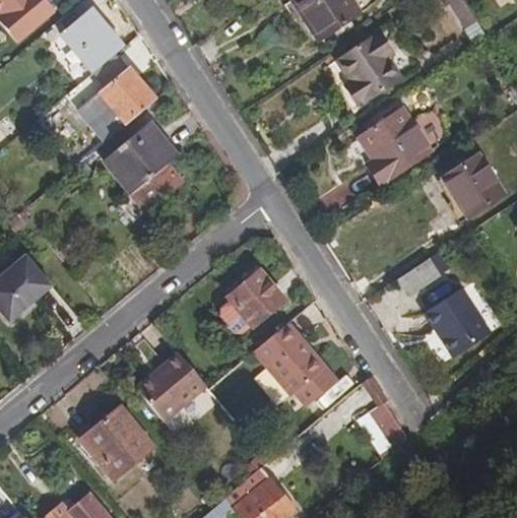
[(0,0),(0,16),(18,39),(52,12),(43,0),(0,0)]
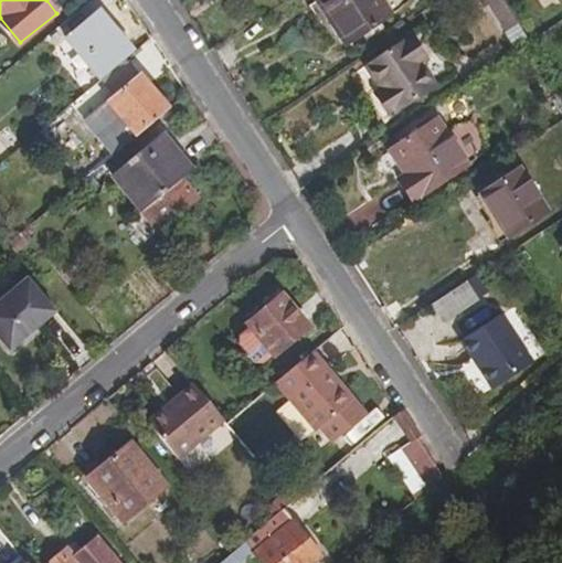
[(377,24),(389,16),(379,0),(315,0),(343,45),(360,34),(377,24)]
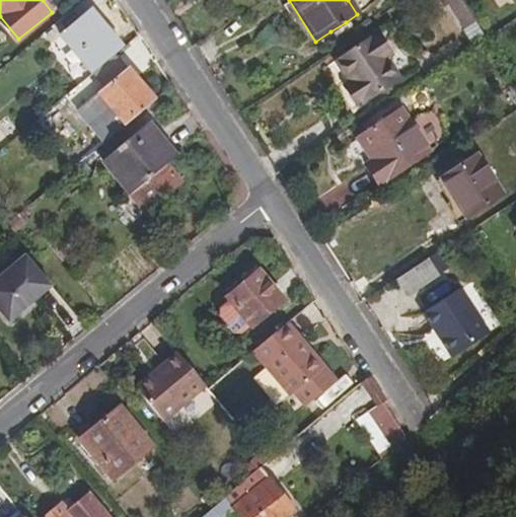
[(485,33),(464,2),(463,0),(448,0),(474,40),(485,33)]
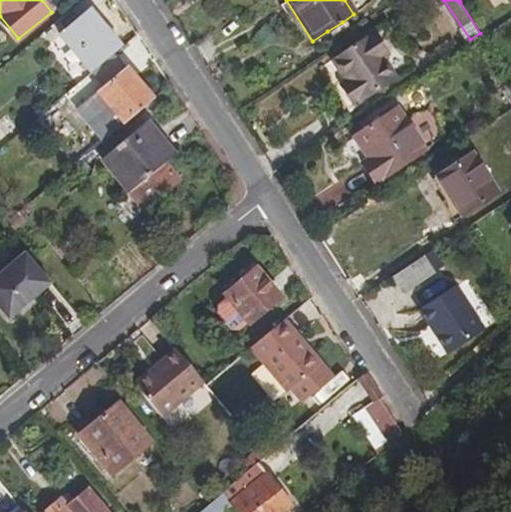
[(93,71),(124,44),(93,10),(63,33),(93,71)]
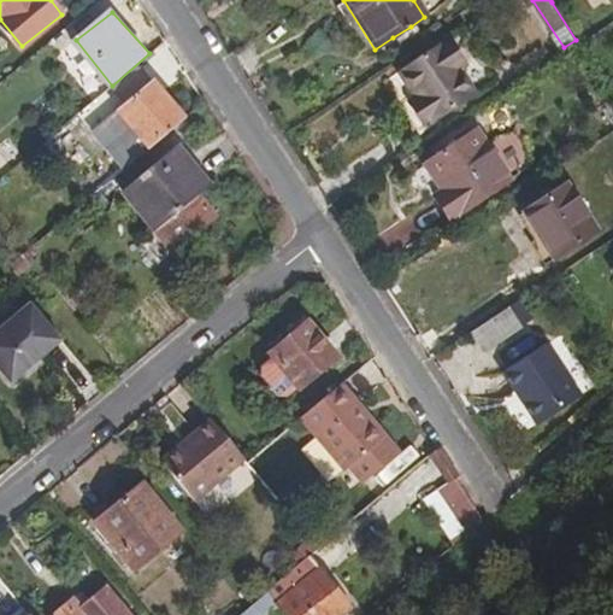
[(416,33),(411,27),(393,37),(398,45),(416,33)]
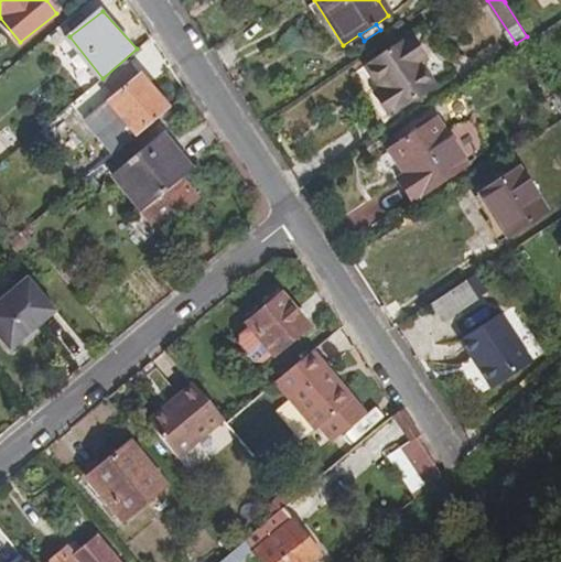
[(428,56),(412,34),(366,64),(384,89),(377,95),(390,114),(428,89),(413,67),(428,56)]
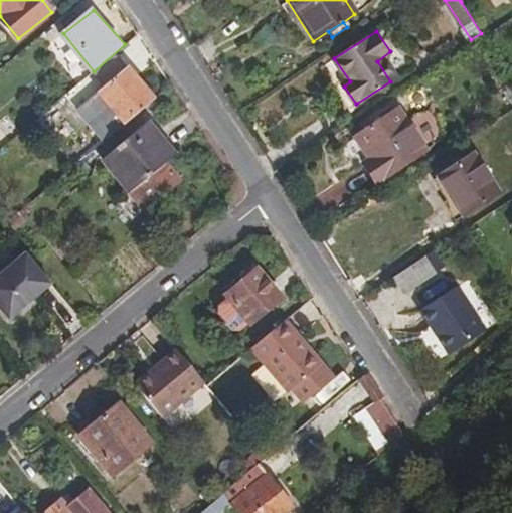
[(128,122),(157,97),(129,64),(89,97),(106,119),(118,110),(128,122)]
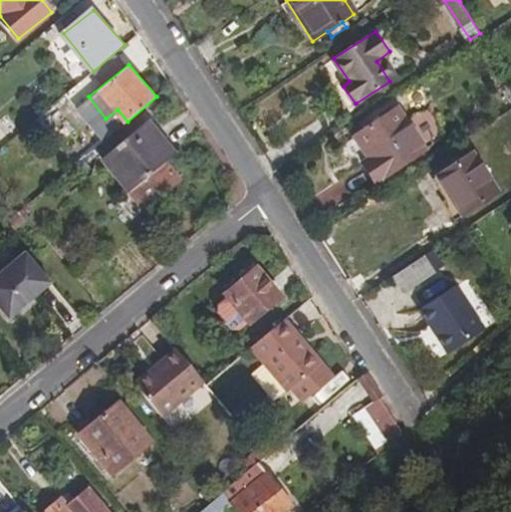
[(397,109),(352,137),(366,159),(360,163),(373,182),(423,151),(397,109)]
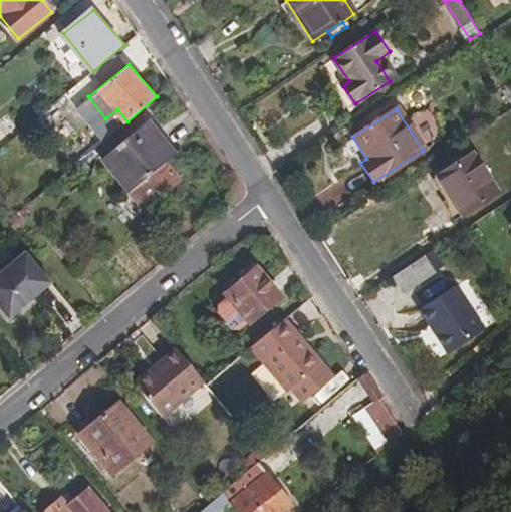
[(150,118),(103,157),(132,191),(119,200),(135,219),(183,179),(168,160),(177,152),(150,118)]
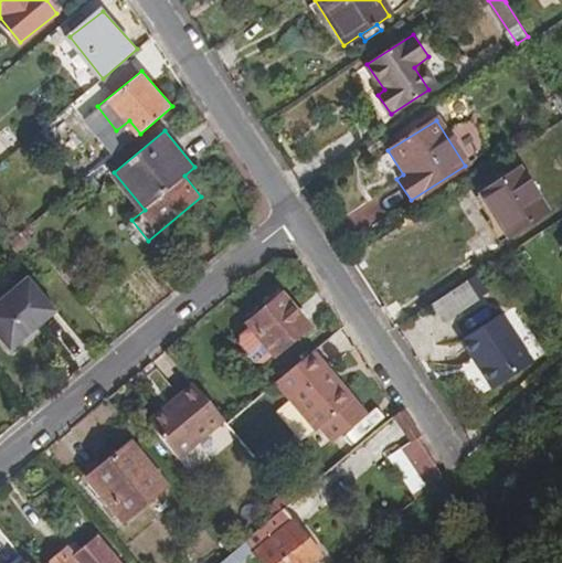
[(518,170),(479,193),(492,215),(489,219),(501,238),(544,212),(518,170)]
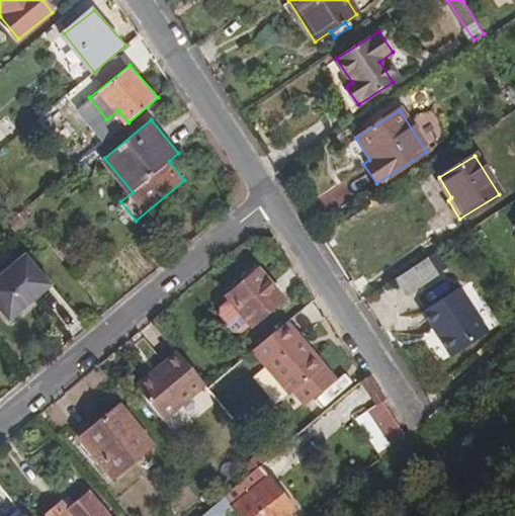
[(439,273),(429,256),(396,277),(408,294),(439,273)]
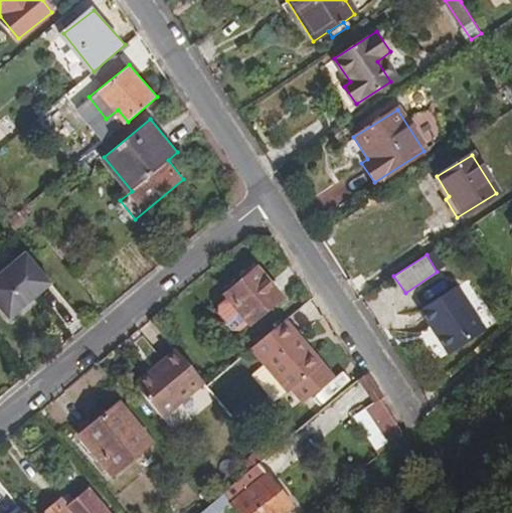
[(0,280),(0,308),(8,319),(52,284),(30,257),(0,280)]
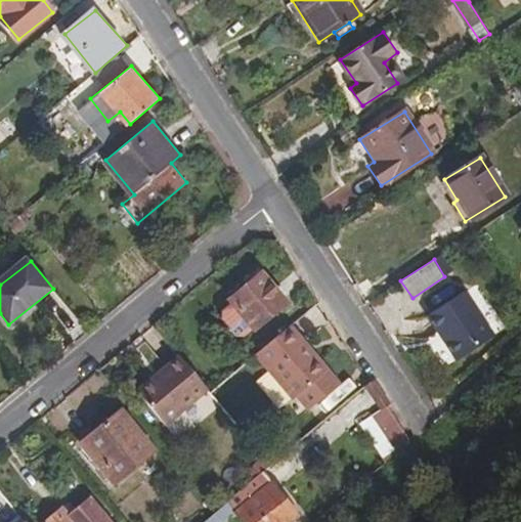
[(264,273),(230,302),(233,304),(225,312),(239,327),(248,319),(257,330),(289,302),(264,273)]
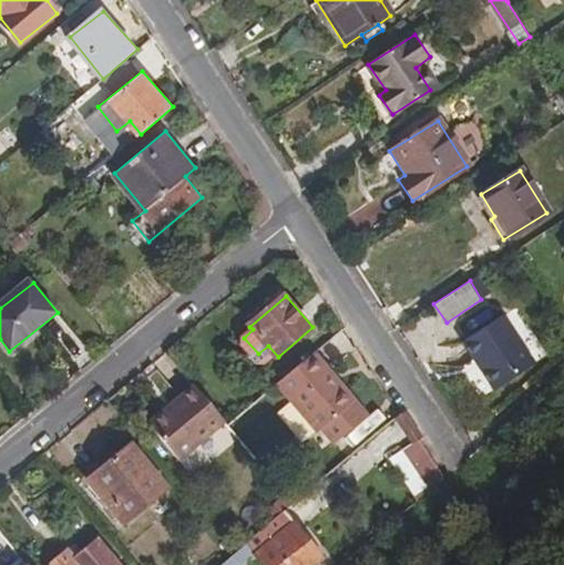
[(463,345),(464,346),(474,360),(478,359),(485,370),(481,372),(495,391),(534,366),(504,320),(503,319),(463,345)]
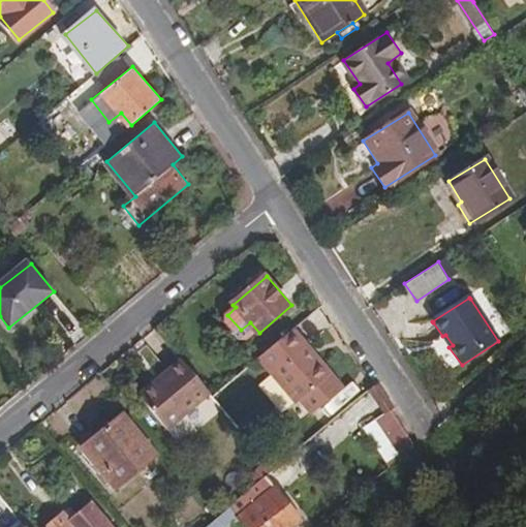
[(306,343),(295,329),(289,334),(300,347),(306,343)]
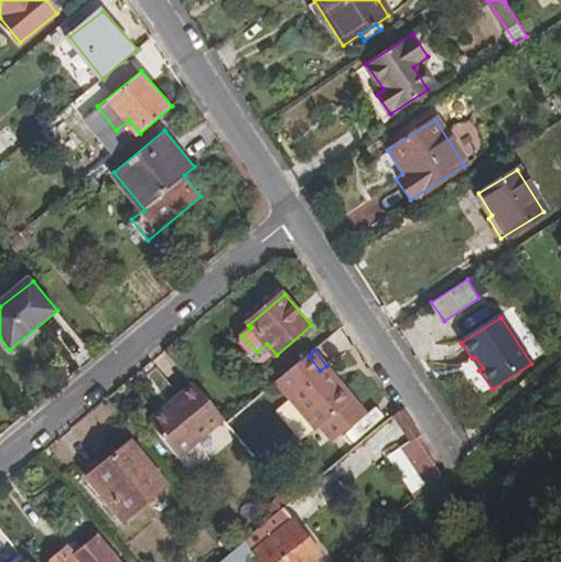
[(309,356),(279,380),(320,431),(324,427),(336,441),(358,423),(349,411),(354,397),(327,365),(326,366),(320,370),(309,356)]
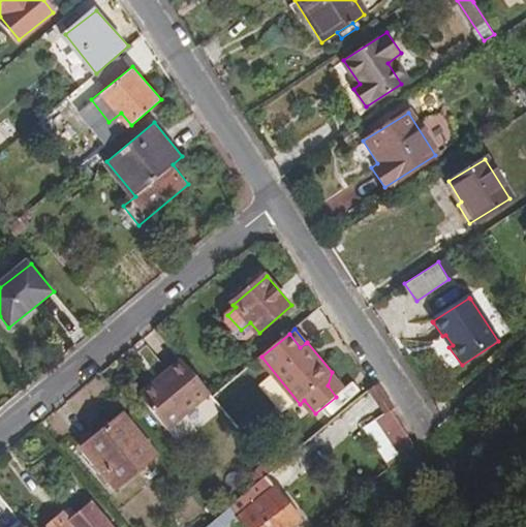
[(166,428),(210,393),(184,364),(159,383),(157,381),(141,396),(166,428)]
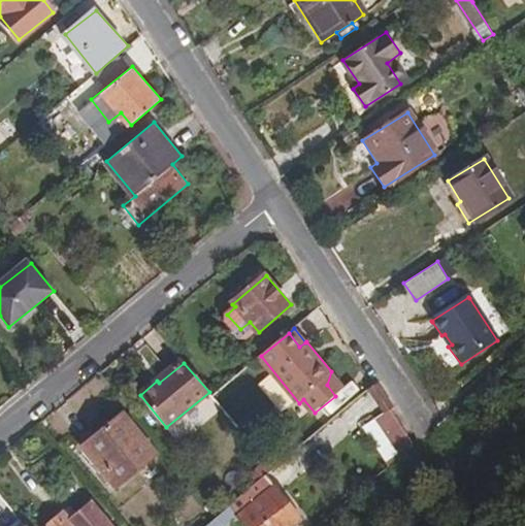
[(327,385),(335,396),(346,388),(331,371),(327,385)]
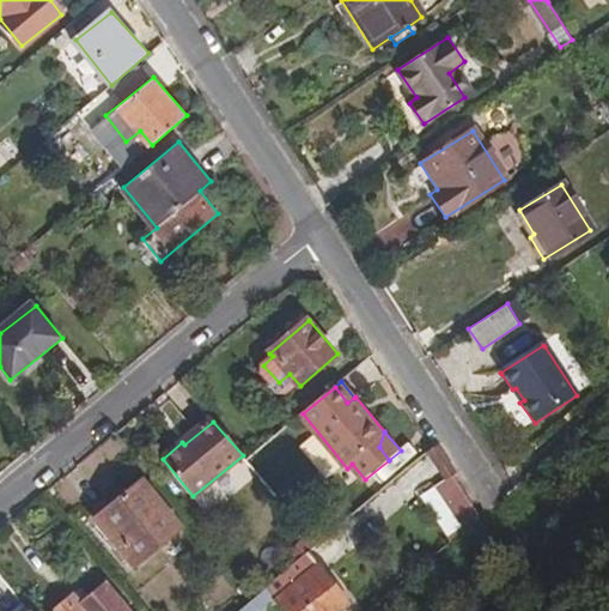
[(144,479),(95,521),(133,567),(183,526),(144,479)]
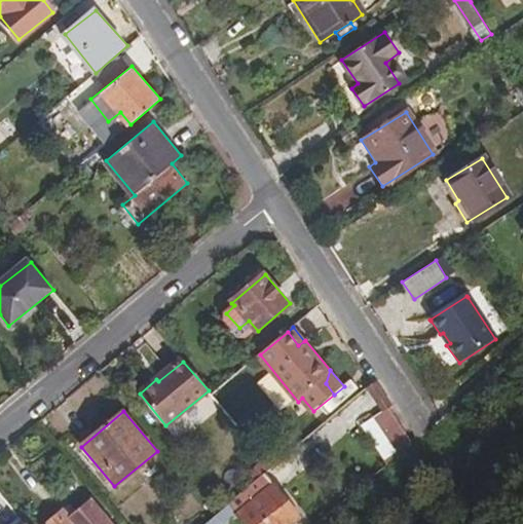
[(203,523),(228,523),(239,515),(247,523),(289,523),(301,515),(265,473),(220,511),(203,523)]
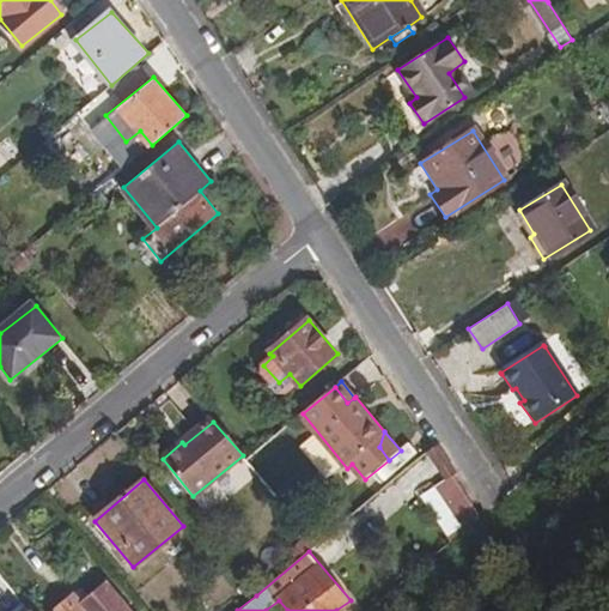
[(81,604),(73,594),(50,610),(127,610),(105,585),(91,597),(81,604)]
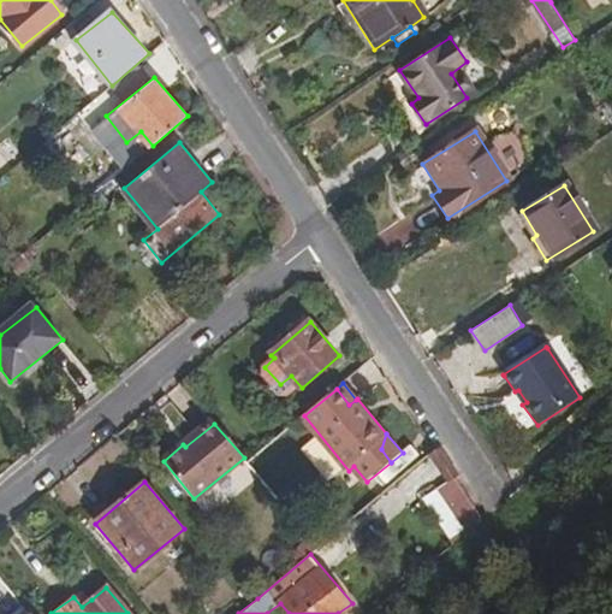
[(83,590),(73,597),(82,607),(91,600),(83,590)]
